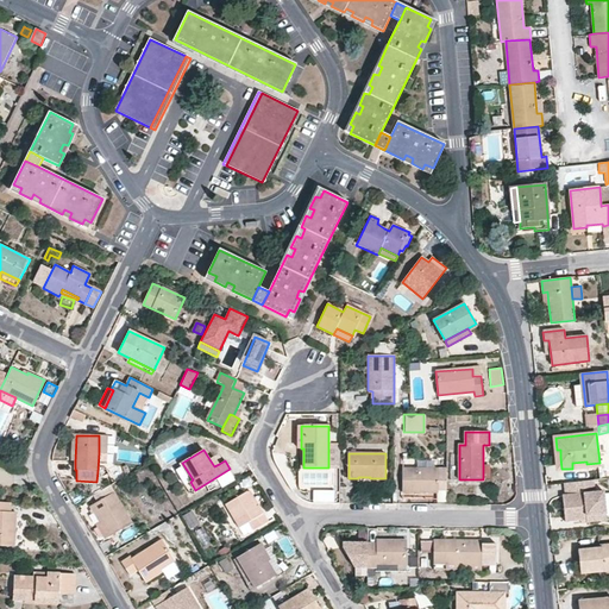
[(214,466),(219,464),(214,456),(209,459),(214,466)]
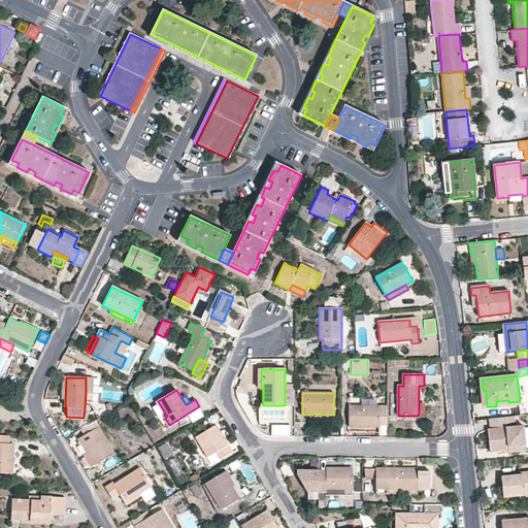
[(387,424),(387,407),(349,406),(349,427),(380,427),(380,424),(387,424)]
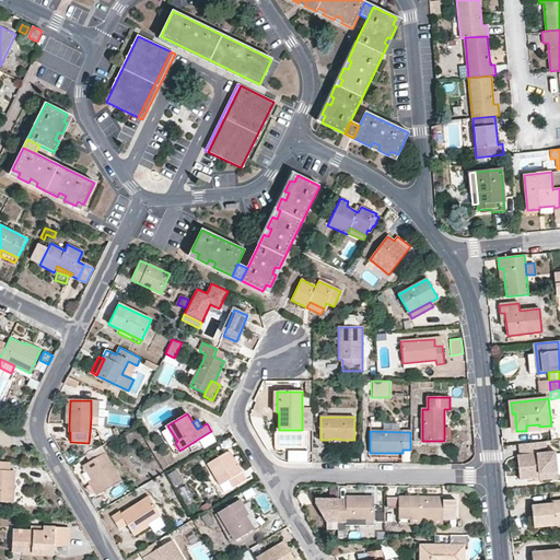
[(520,478),(535,477),(540,477),(540,479),(558,478),(556,456),(556,451),(548,451),(546,441),(520,444),(521,454),(517,454),(520,478)]
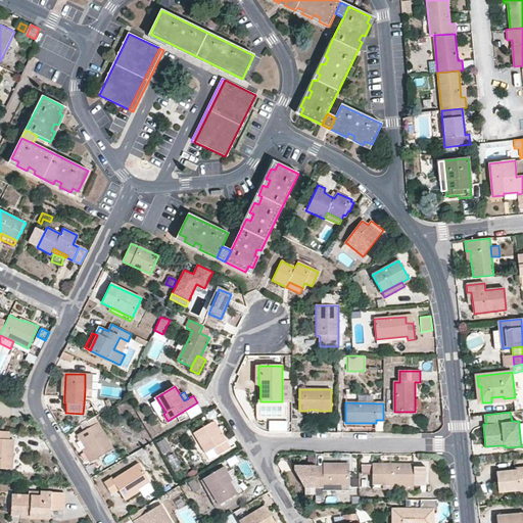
[(95,460),(113,448),(98,422),(78,434),(86,449),(88,447),(95,460)]
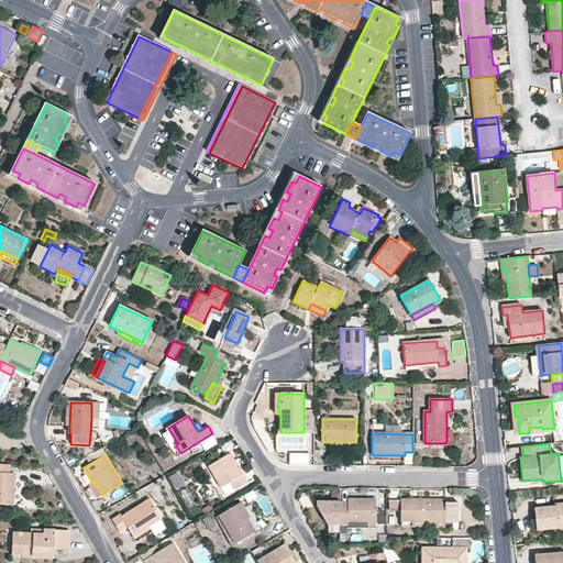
[(239,466),(236,468),(229,454),(209,466),(221,487),(230,483),(235,489),(247,482),(239,466)]
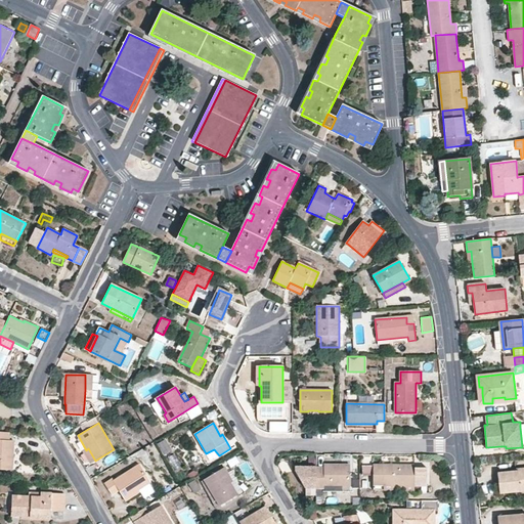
[(8,445),(9,440),(9,433),(0,432),(0,469),(12,470),(13,445),(8,445)]
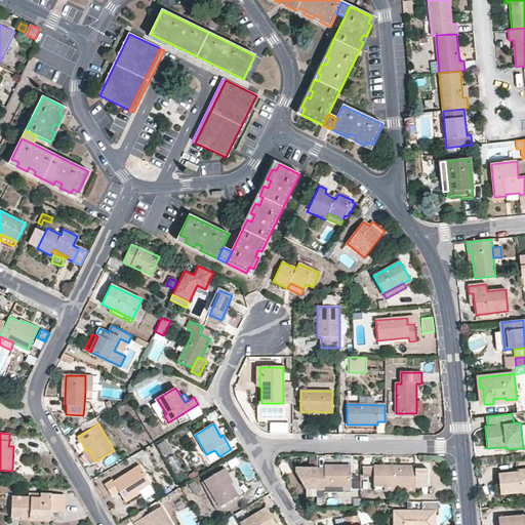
[(156,444),(163,457),(172,452),(166,439),(156,444)]
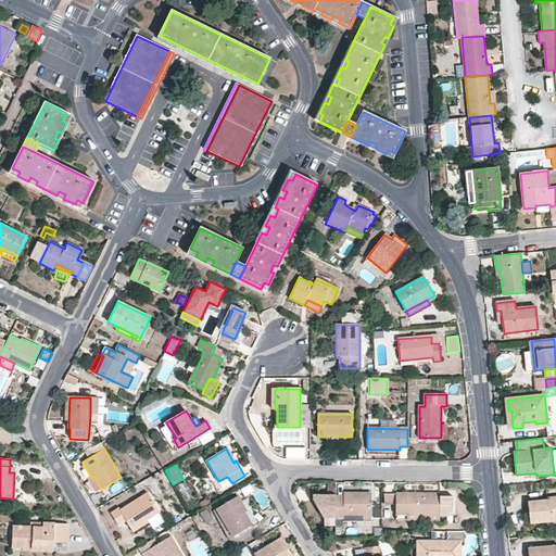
[(163,476),(160,471),(148,478),(151,483),(163,476)]
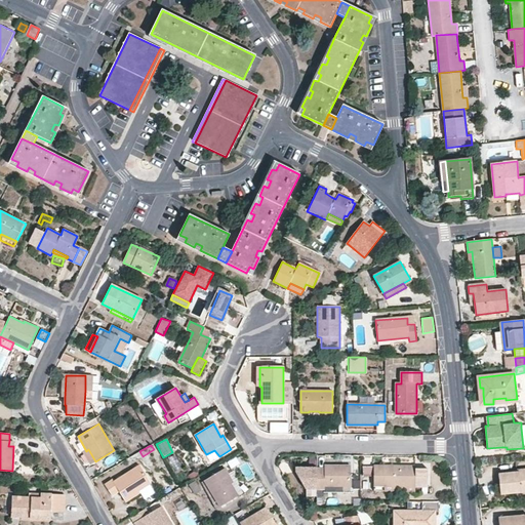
[(90,465),(95,461),(88,449),(86,451),(83,452),(90,465)]
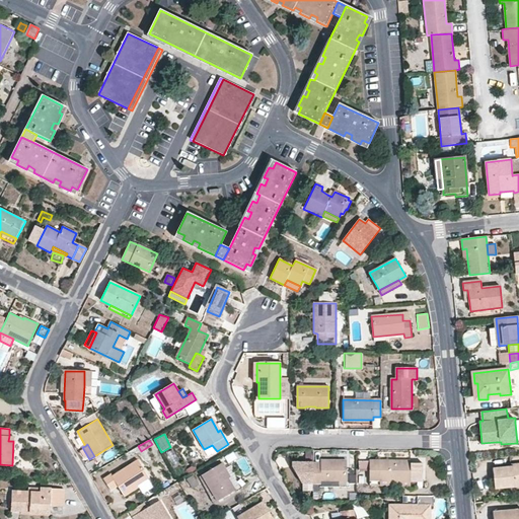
[(321,484),(321,482),(347,480),(347,460),(339,460),(339,450),(321,450),(320,463),(313,463),(313,484),(321,484)]
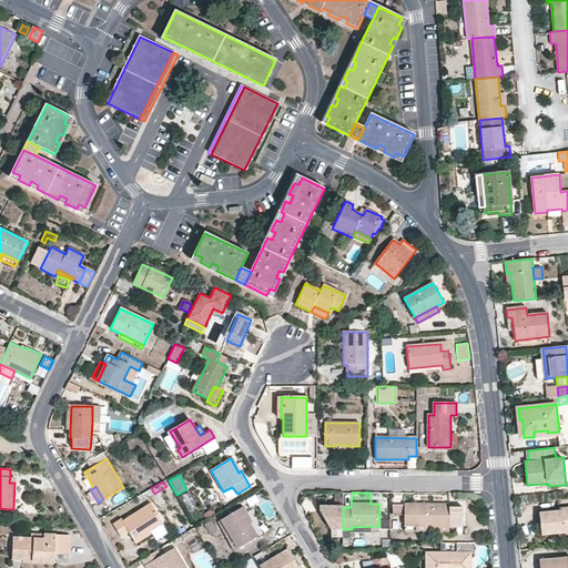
[(163,523),(151,504),(122,520),(121,518),(113,524),(122,537),(130,533),(137,544),(151,534),(150,531),(163,523)]
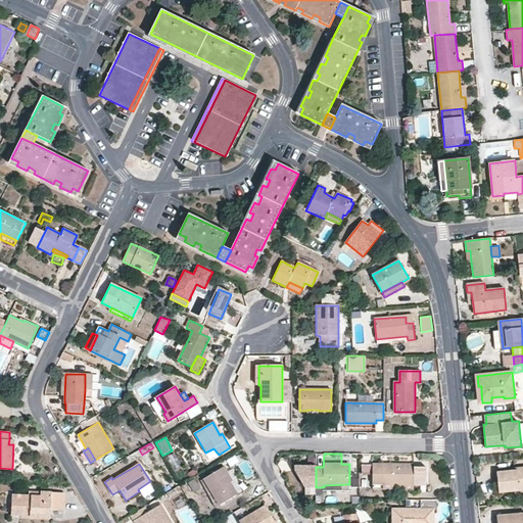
[(370,472),(370,464),(361,464),(361,472),(370,472)]
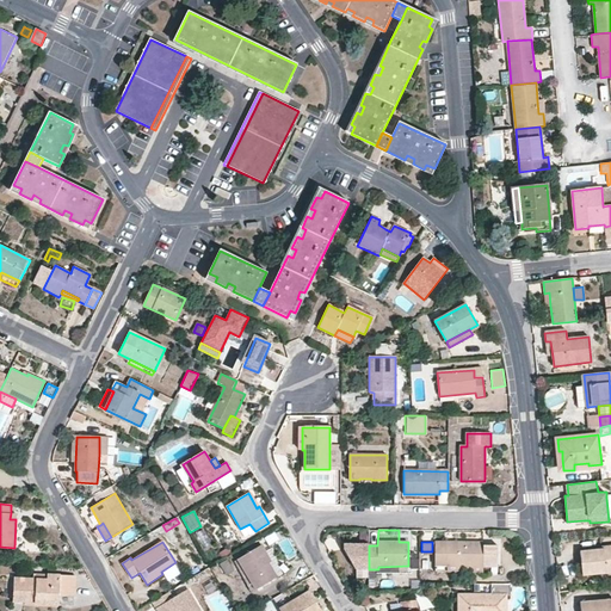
[(434,566),(449,566),(482,566),(483,566),(483,542),(436,542),(434,566)]
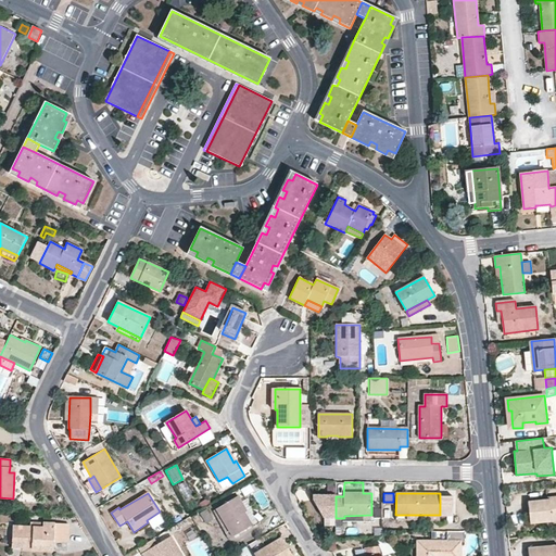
[(238,496),(216,509),(234,536),(253,525),(244,513),(248,512),(242,503),(238,496)]
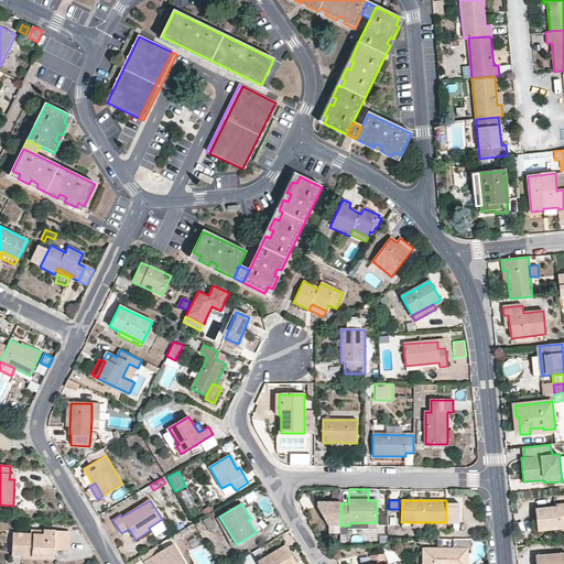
[(535,509),(538,531),(563,528),(563,503),(562,505),(562,509),(559,509),(559,507),(535,509)]
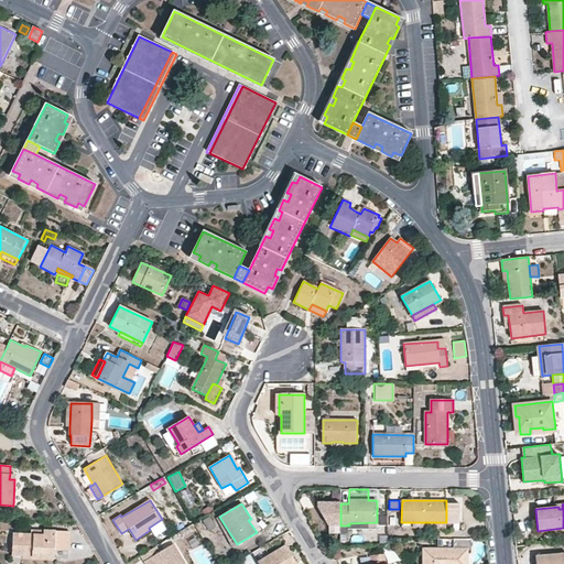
[(251,519),(248,520),(257,532),(259,531),(255,518),(249,508),(246,510),(251,519)]
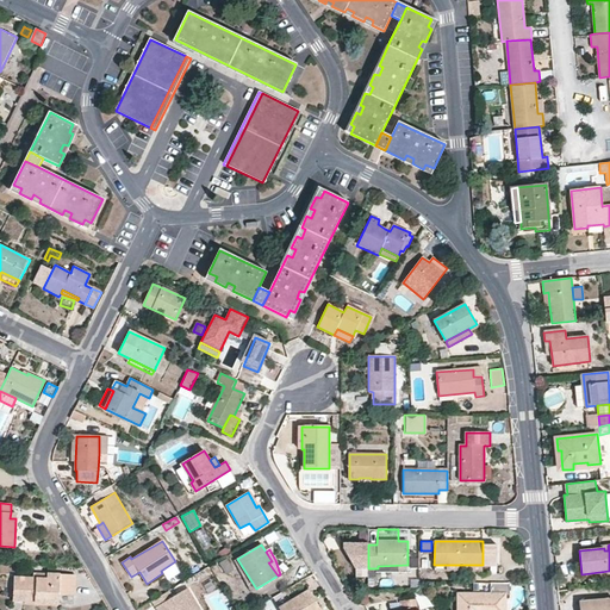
[(237,559),(232,561),(251,592),(256,589),(237,559)]
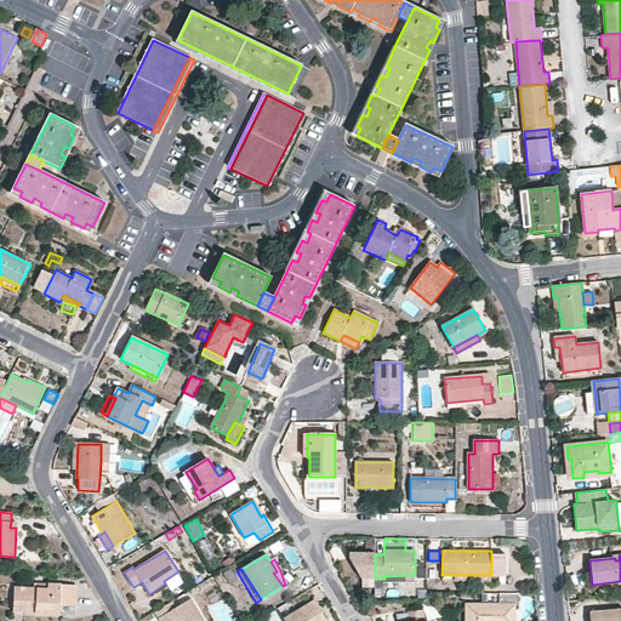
[(165,584),(167,586),(182,577),(178,571),(164,581),(165,584)]
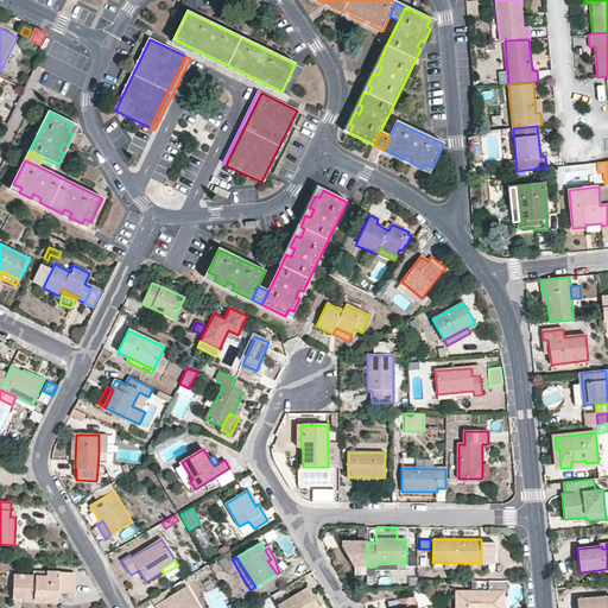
[(48,571),(48,576),(37,576),(14,575),(14,593),(36,594),(36,600),(58,601),(59,593),(74,593),(74,574),(48,571)]
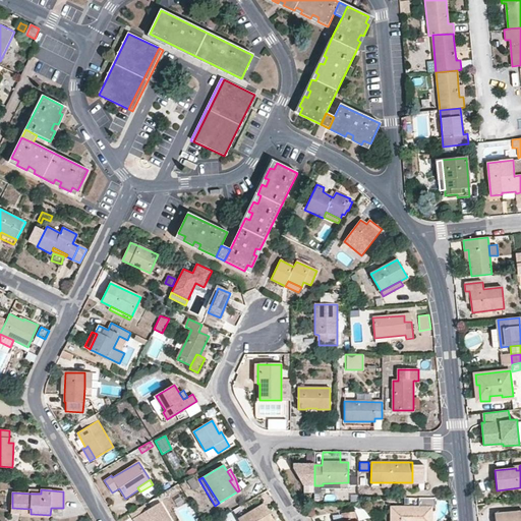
[(430,520),(431,508),(435,508),(435,498),(419,498),(418,508),(392,507),(391,520),(430,520)]
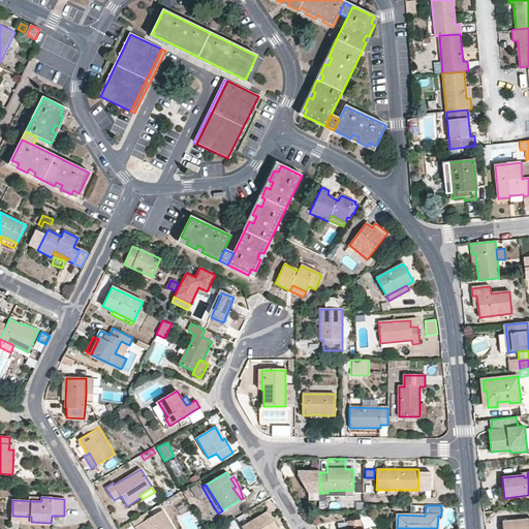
[(135,526),(137,528),(174,528),(162,510),(135,526)]
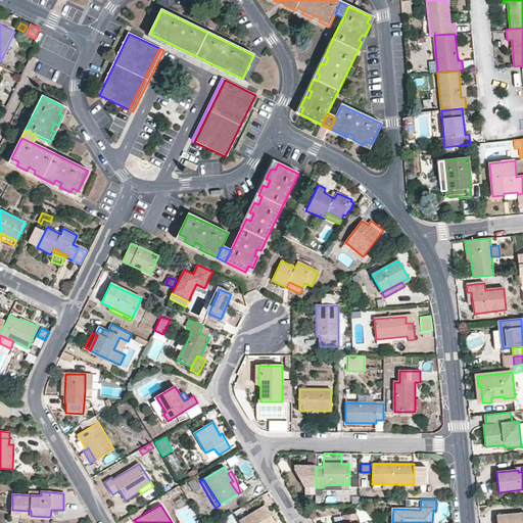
[(275,522),(265,506),(254,513),(239,521),(240,522),(275,522)]
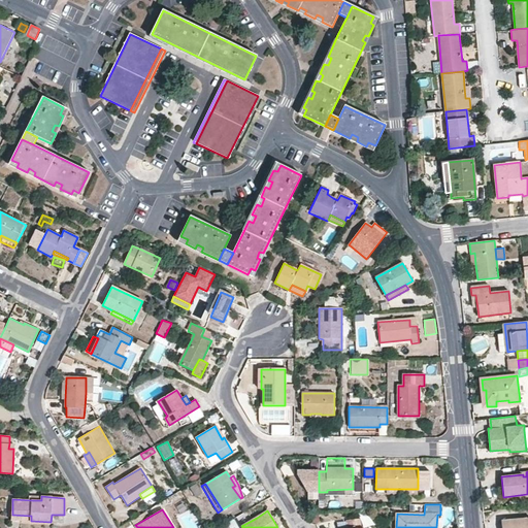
[(527,527),(527,518),(501,521),(501,527),(527,527)]
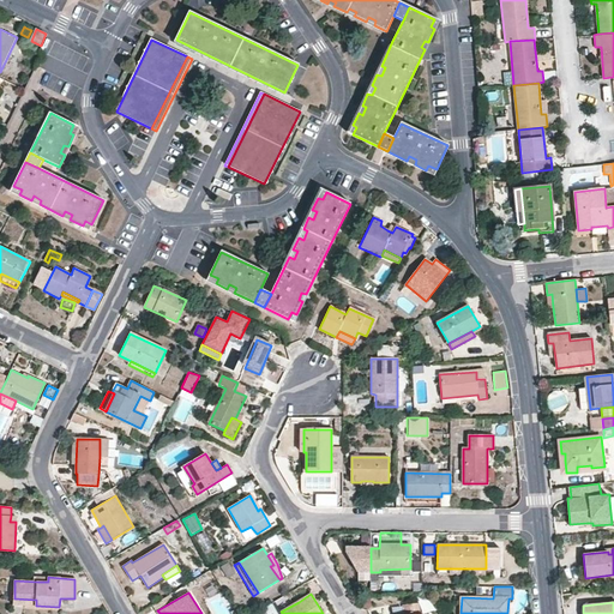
[(266,613),(278,613),(274,603),(264,608),(266,613)]
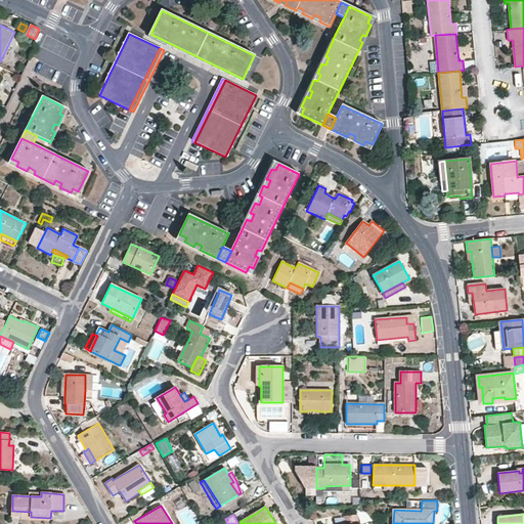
[(360,523),(359,515),(345,517),(344,523),(360,523)]
